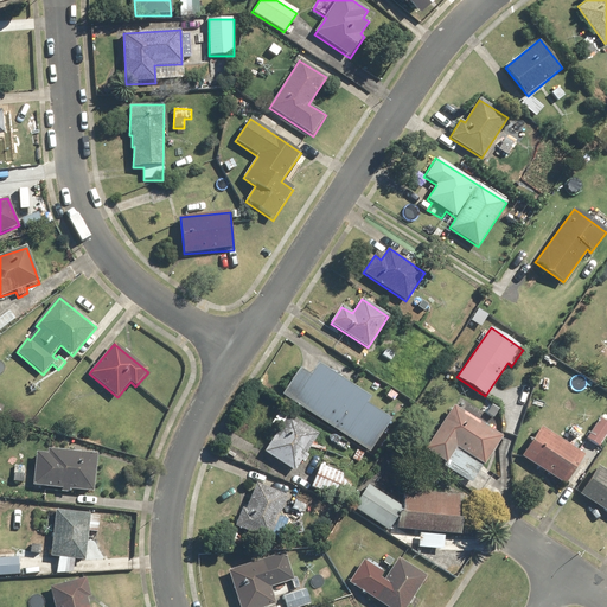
[(364,406),(369,398),(317,364),(310,375),(299,369),(282,395),(369,452),(388,421),(364,406)]
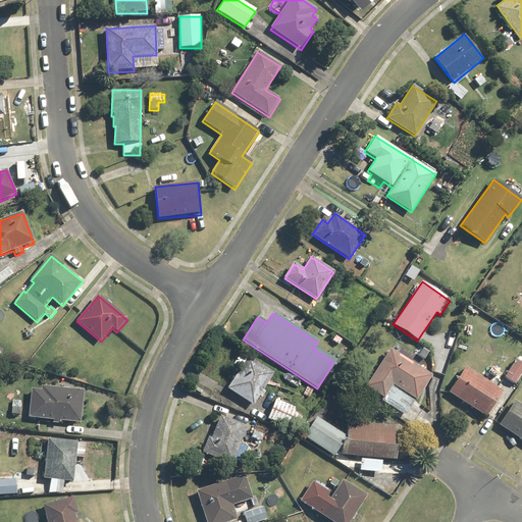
[(63,318),(54,328),(61,334),(70,324),(63,318)]
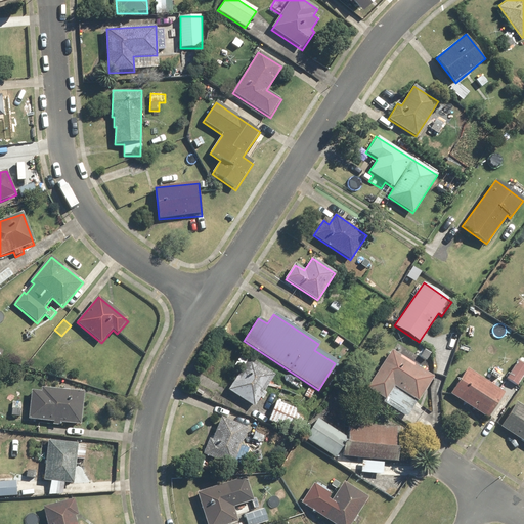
[(432,352),(421,346),(416,355),(427,361),(432,352)]
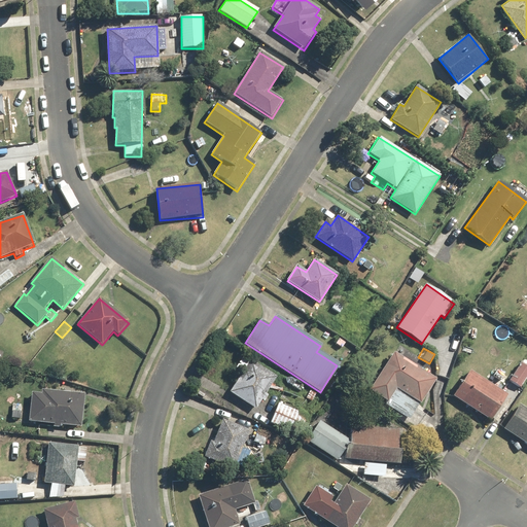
[(394,354),(371,390),(388,401),(385,405),(408,419),(433,379),(394,354)]
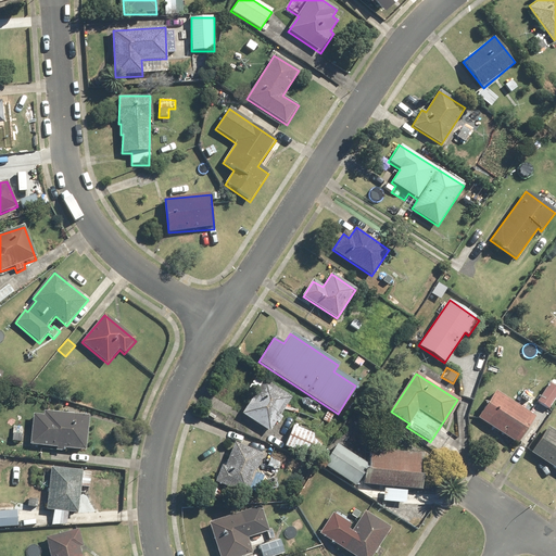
[(248,390),(254,394),(241,414),(269,432),(276,422),(278,424),(282,417),(280,416),(292,399),(264,380),(263,381),(256,377),(248,390)]
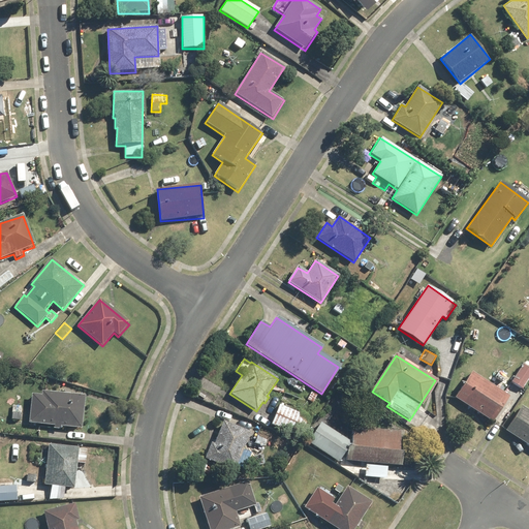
[(528,379),(528,368),(523,365),(510,382),(521,391),(528,379)]
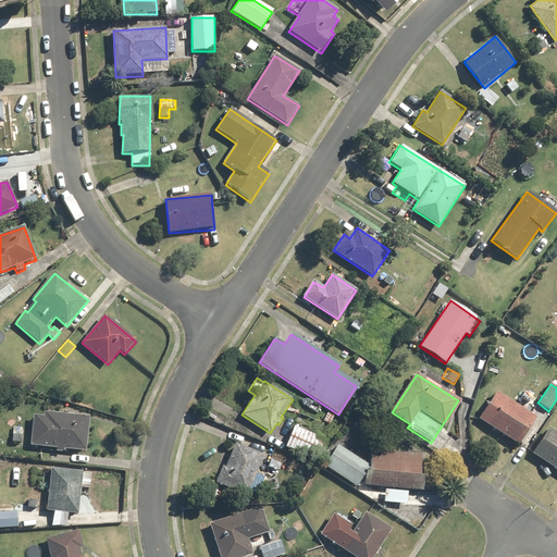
[(524,388),(517,398),(528,406),(535,396),(524,388)]
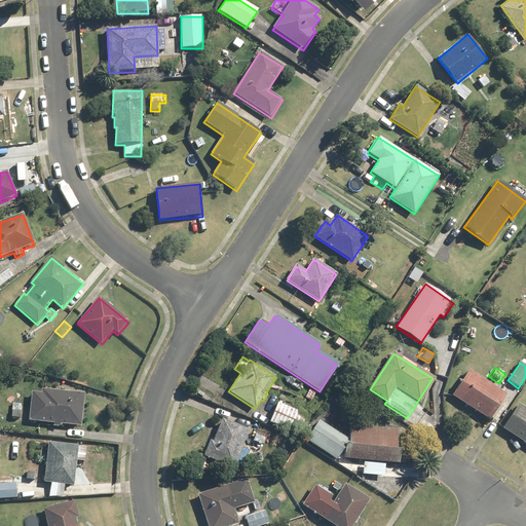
[(468,370),(452,396),(489,419),(505,393),(468,370)]
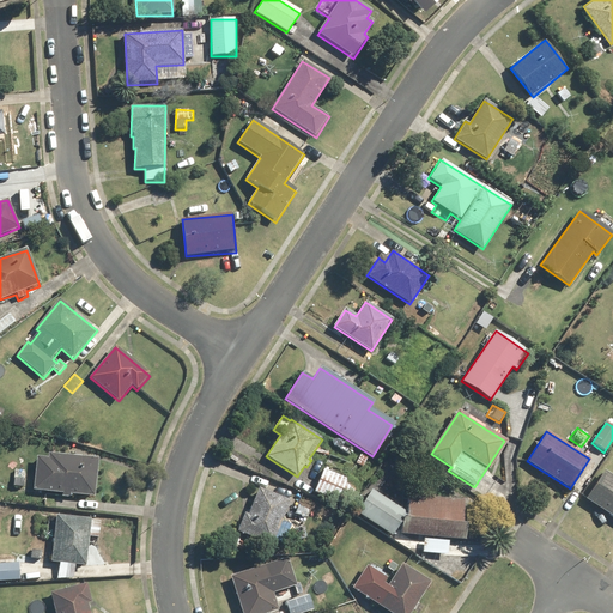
[(98,460),(50,456),(50,459),(36,457),(34,492),(96,497),(98,460)]
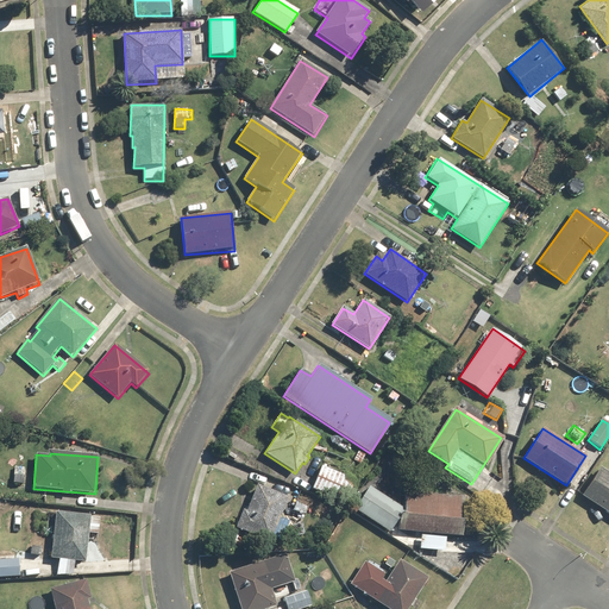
[(25,487),(25,468),(14,466),(13,487),(25,487)]
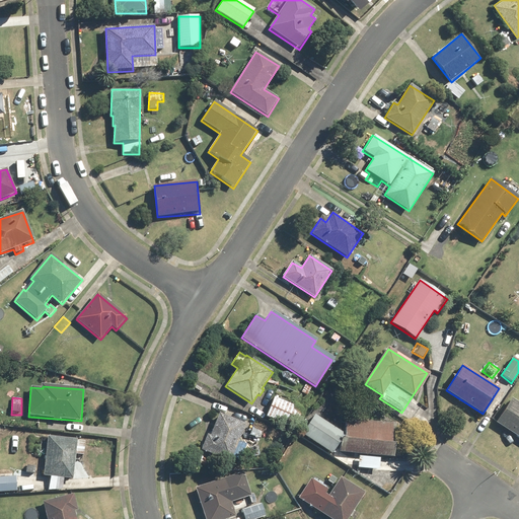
[(275,398),(267,417),(294,429),(302,411),(275,398)]
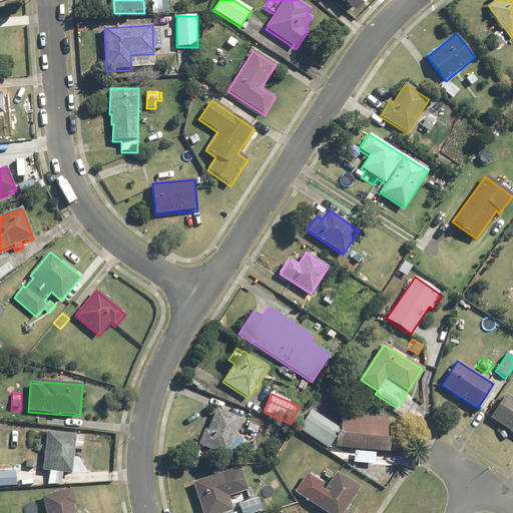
[(512,399),(506,395),(490,418),(512,433),(512,399)]
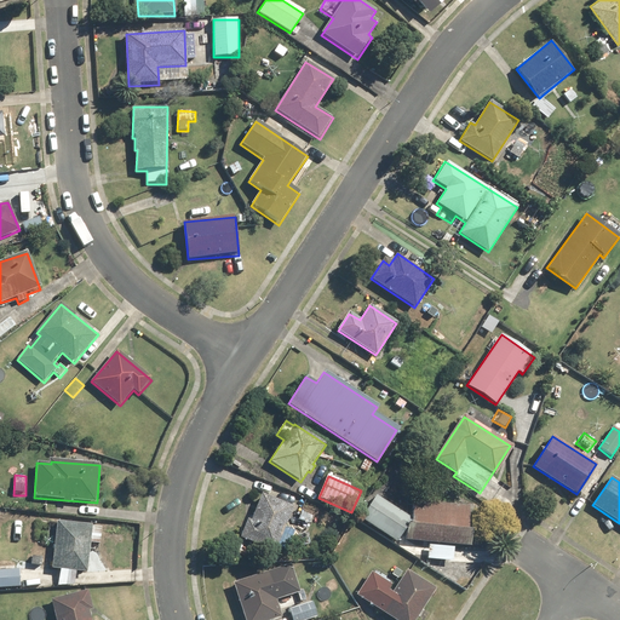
[(377,493),(357,518),(396,543),(405,530),(407,540),(466,544),(469,505),(412,503),(412,517),(408,517),(377,493)]
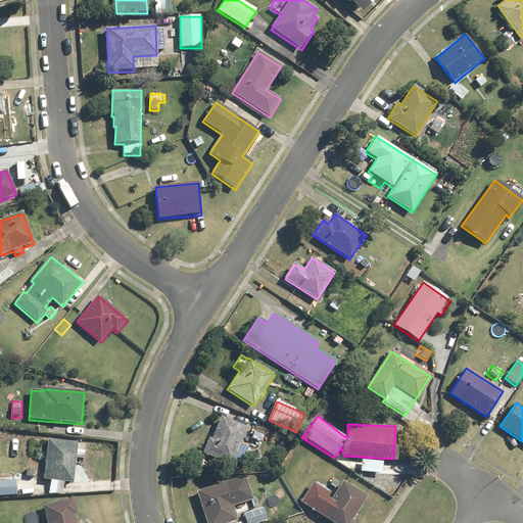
[(210,439),(208,438),(203,452),(232,464),(246,428),(220,418),(210,439)]
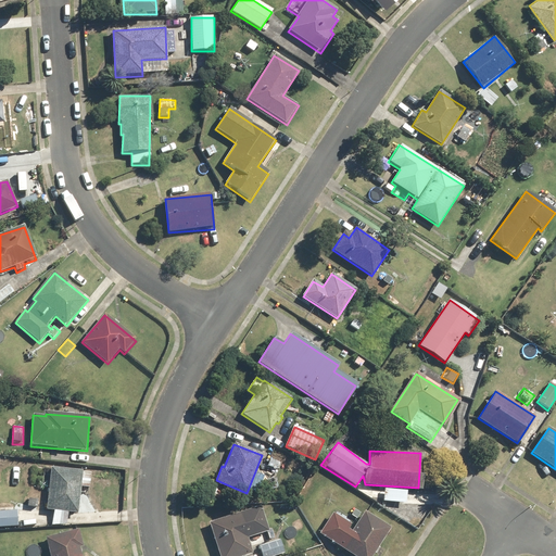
[(283,464),(270,457),(266,467),(280,472),(283,464)]
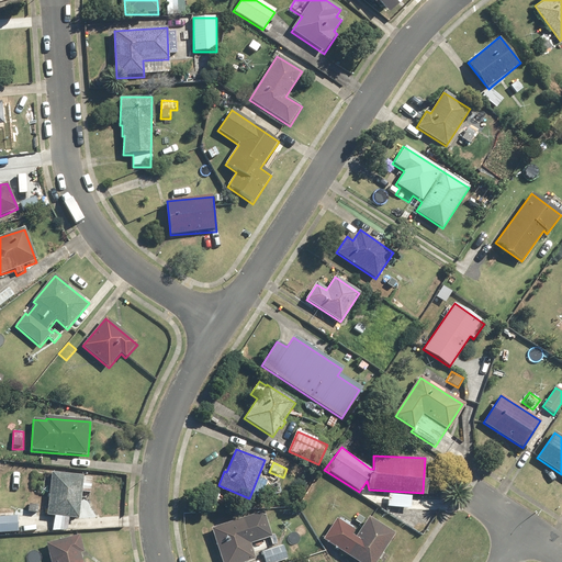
[(78,519),(80,494),(90,495),(91,479),(81,479),(82,475),(51,472),(46,516),(54,517),(53,530),(68,531),(69,518),(78,519)]
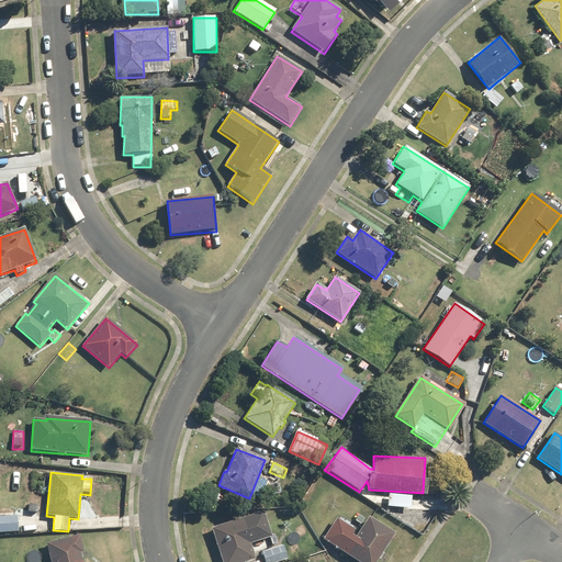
[(412,496),(388,495),(388,506),(411,507),(412,496)]
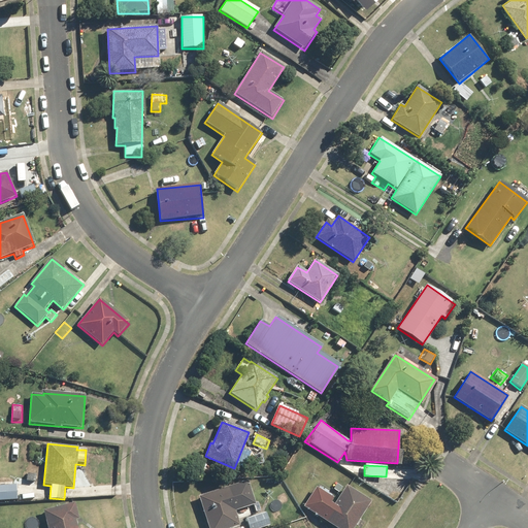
[(207,527),(232,527),(238,526),(234,512),(253,505),(245,482),(198,497),(207,527)]
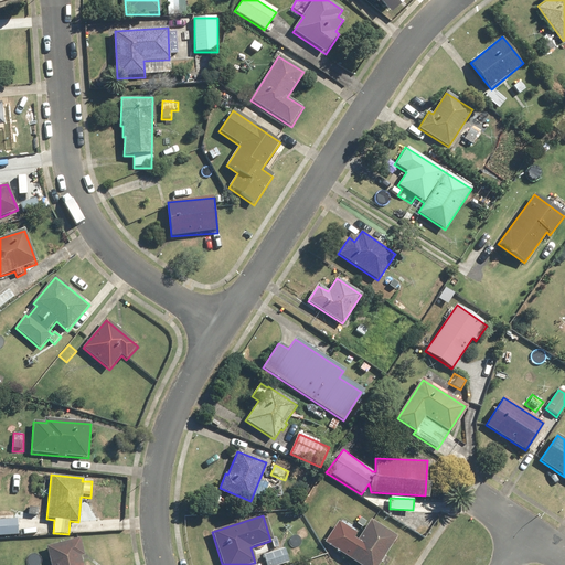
[(359,536),(338,522),(324,542),(359,564),(376,564),(396,536),(371,520),(369,522),(362,518),(356,524),(363,529),(359,536)]
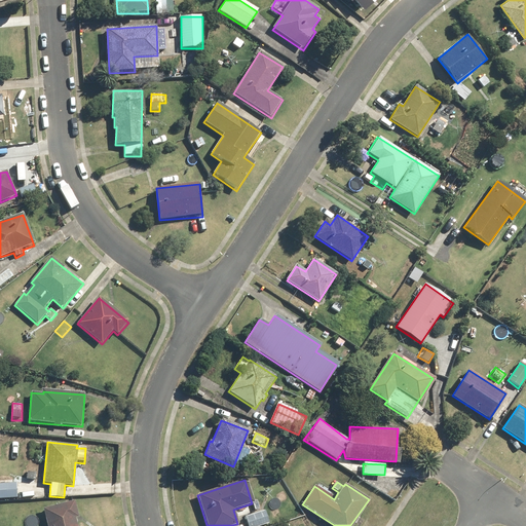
[(14,484),(0,484),(0,498),(15,498),(14,484)]
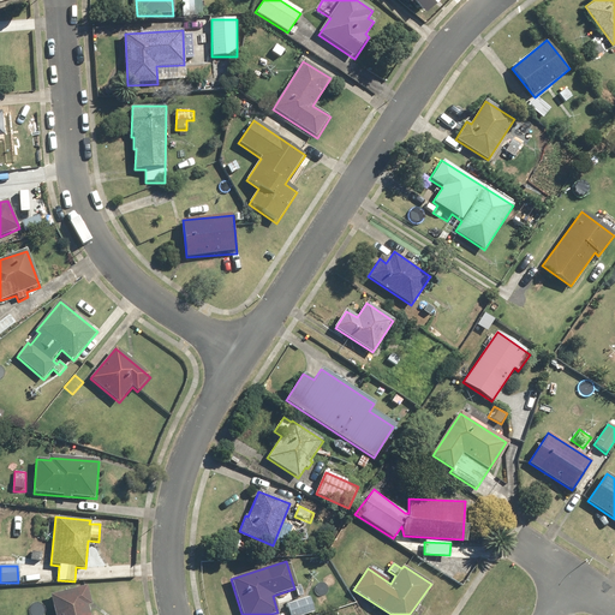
[(88,614),(81,584),(49,591),(54,614),(88,614)]
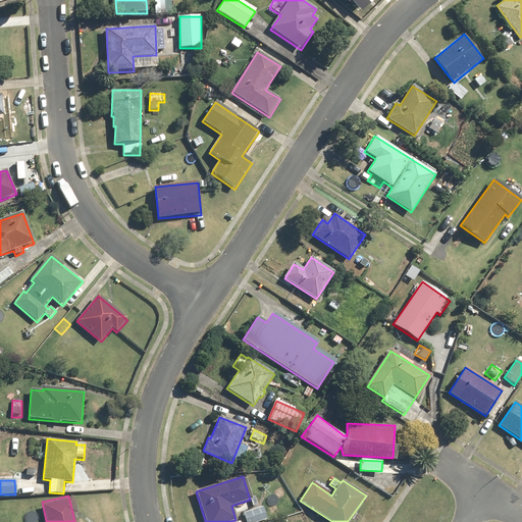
[(262,507),(243,514),(245,521),(257,521),(266,519),(262,507)]
